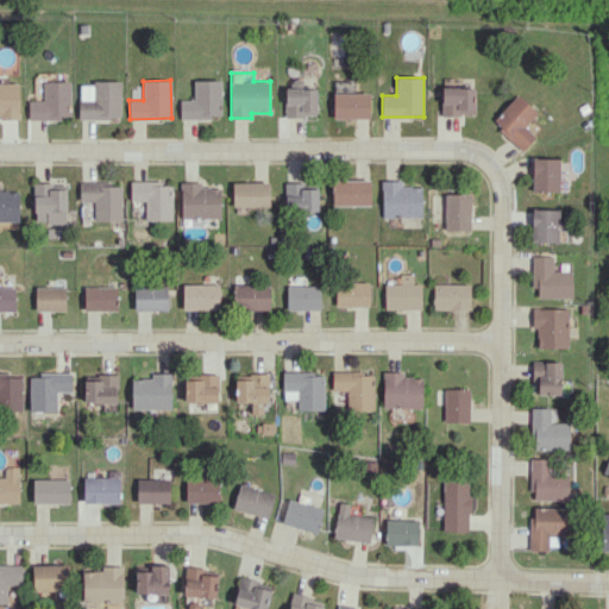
[(194,81),(194,100),(181,100),(181,119),(221,118),(220,80),(194,81)]
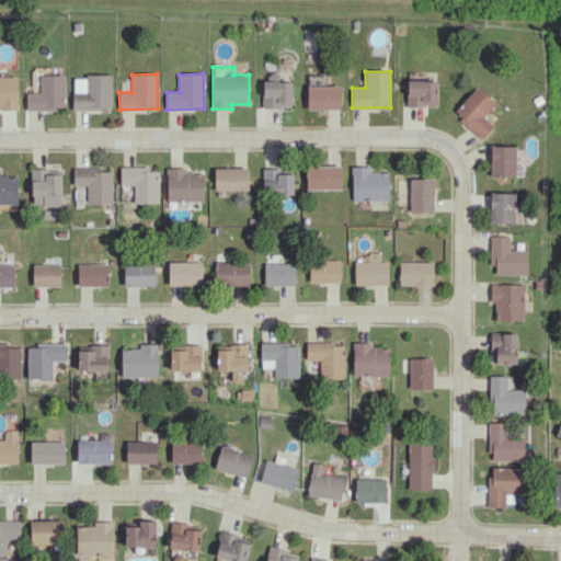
[(64,75),(39,75),(39,92),(26,93),(26,110),(65,109),(64,75)]
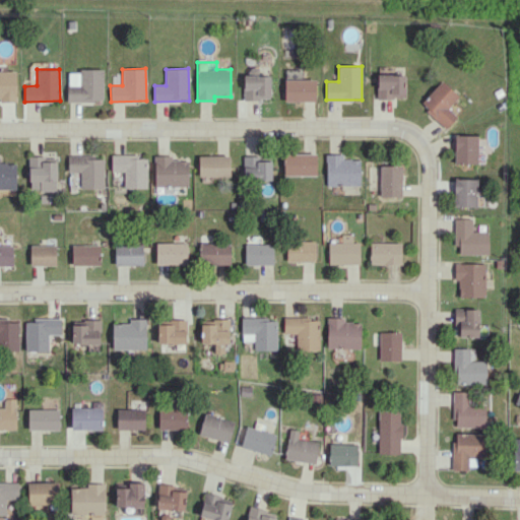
[(0,100),(15,100),(16,71),(0,70),(0,100)]
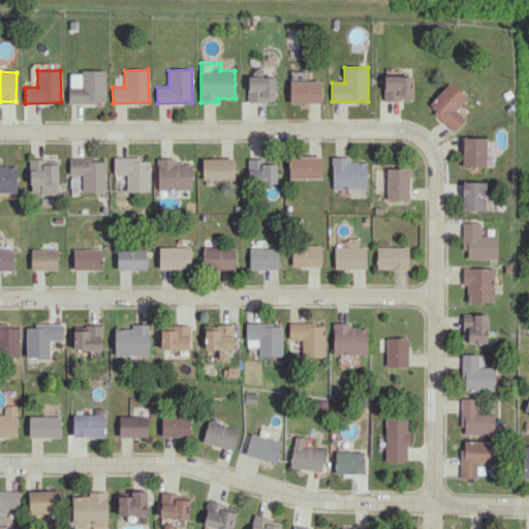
[(104,71),(68,71),(69,103),(105,103),(104,71)]
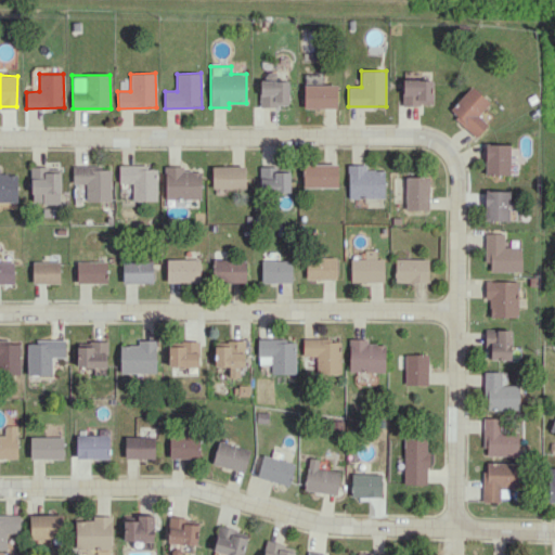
[(402,104),(431,105),(433,80),(402,79),(402,104)]
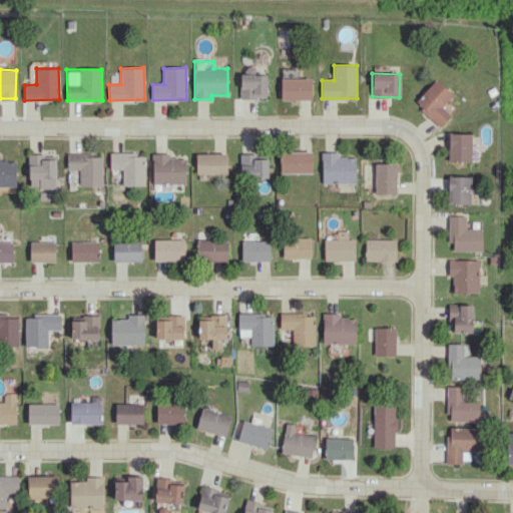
[(239,98),(267,98),(267,74),(239,74),(239,98)]
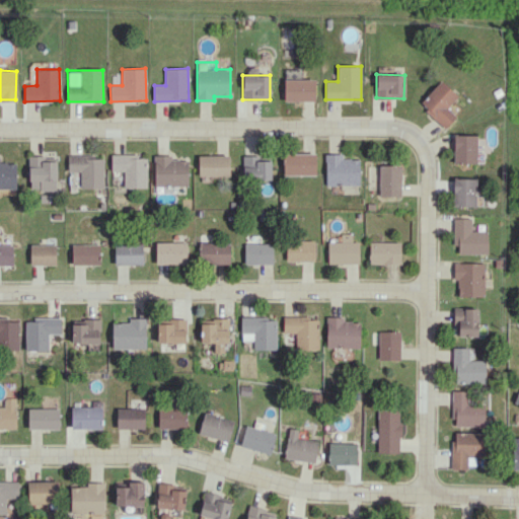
[(315,101),(315,79),(284,78),(284,100),(315,101)]
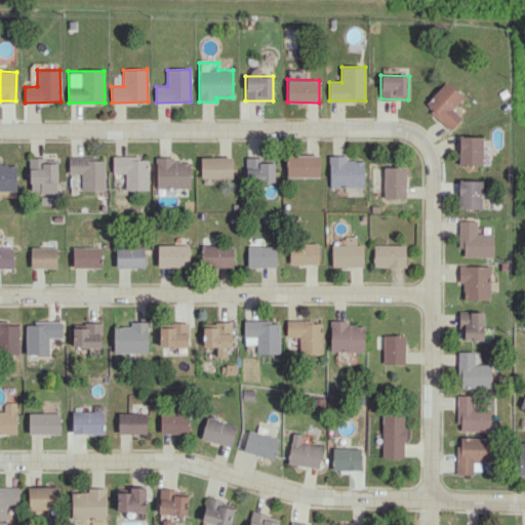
[(423,105),(450,129),(461,118),(452,109),(462,96),(446,81),(423,105)]
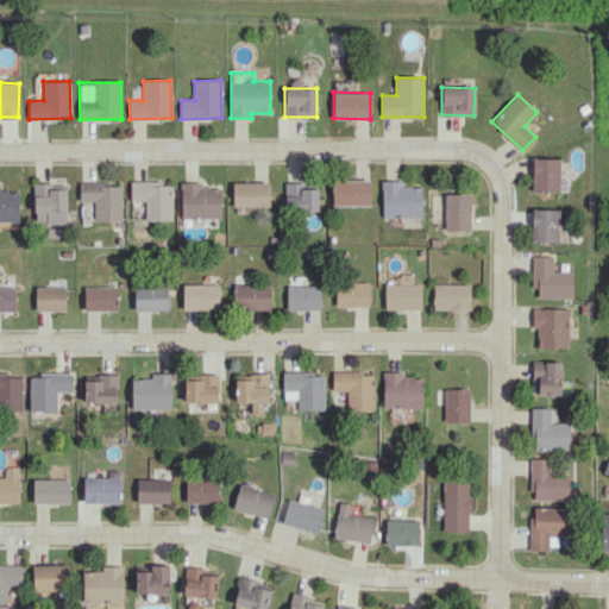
[(559,192),(560,158),(532,158),(532,190),(559,192)]
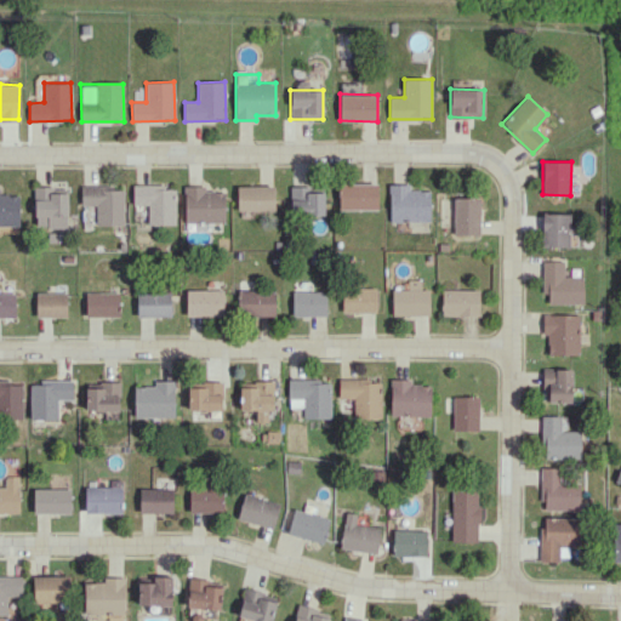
[(339,182),(339,209),(377,209),(377,183),(339,182)]
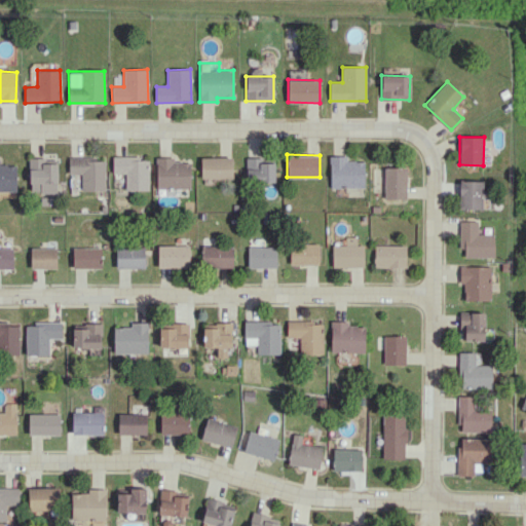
[(329,155),(347,155),(347,160),(364,160),(364,187),(329,187),(329,155)]
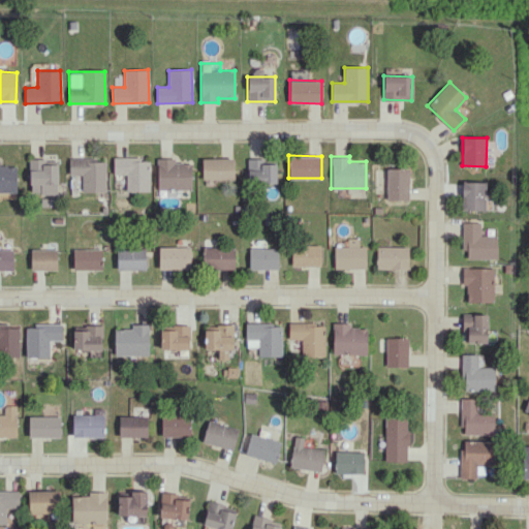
[(82,191),(105,191),(105,158),(68,158),(69,175),(82,175),(82,191)]
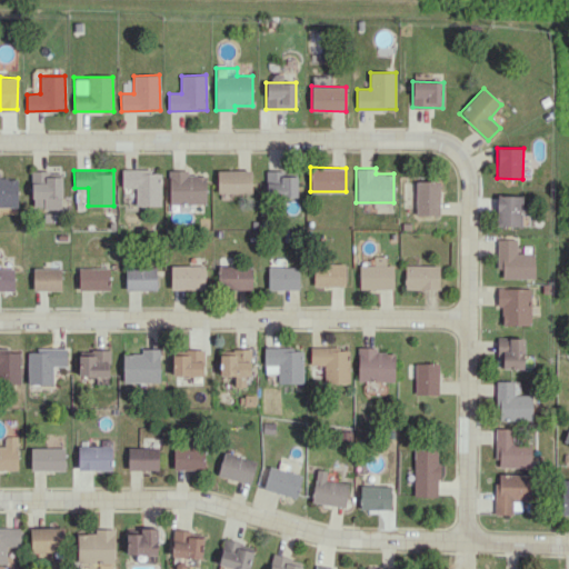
[(160,206),(161,170),(122,170),(122,187),(136,188),(136,206),(160,206)]
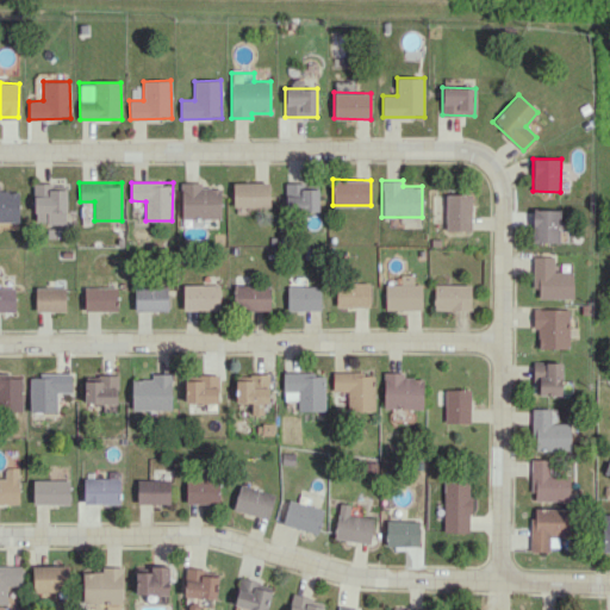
[(203,182),(181,182),(181,219),(222,218),(221,187),(203,188),(203,182)]
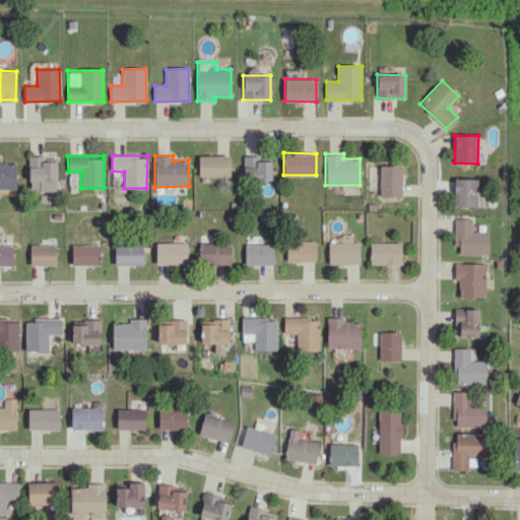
[(230,155),(198,156),(199,177),(230,176),(230,155)]
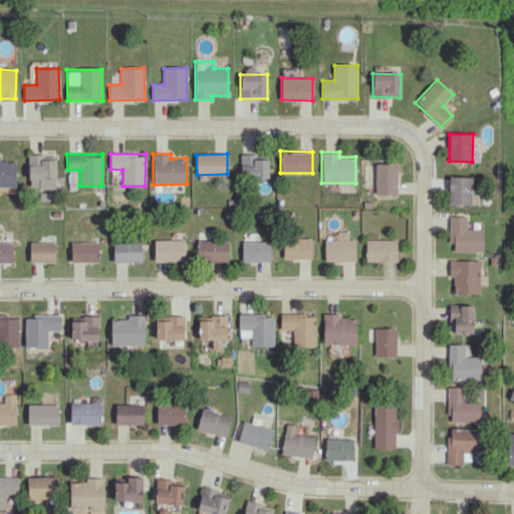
[(269,177),(268,159),(254,159),(253,154),(240,154),(241,178),(269,177)]
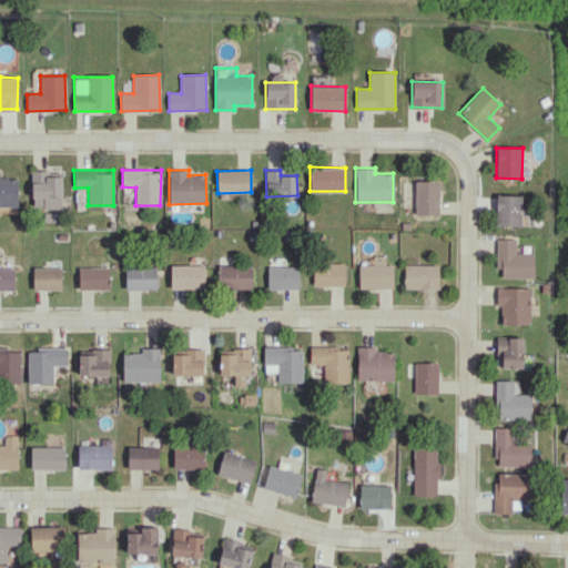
[(31,209),(62,208),(61,171),(31,171),(31,209)]
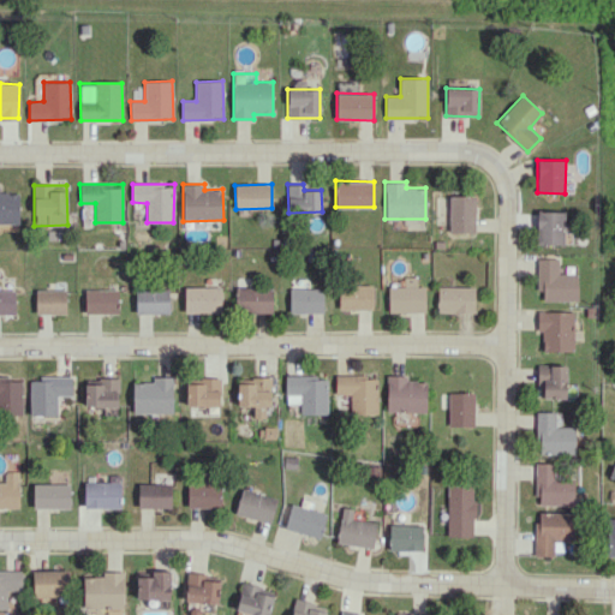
[(0,224),(19,224),(19,192),(0,192),(0,224)]
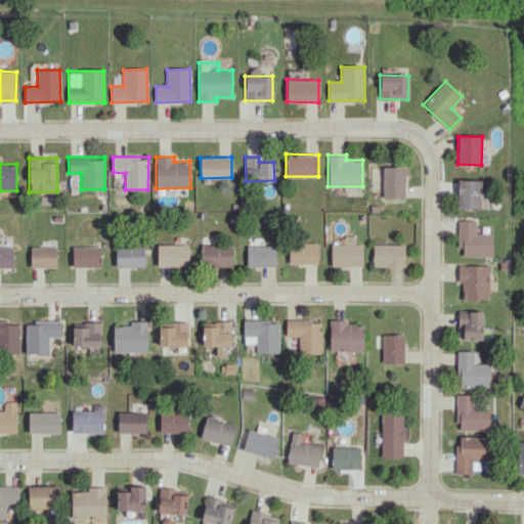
[(384,167),(383,197),(404,197),(405,167),(384,167)]
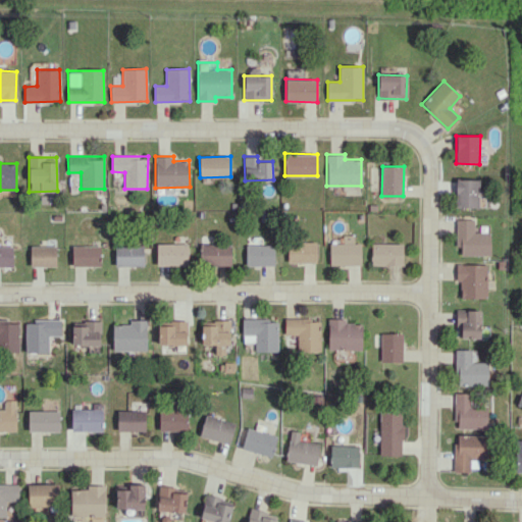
[(479,179),(457,178),(456,207),(478,208),(479,179)]
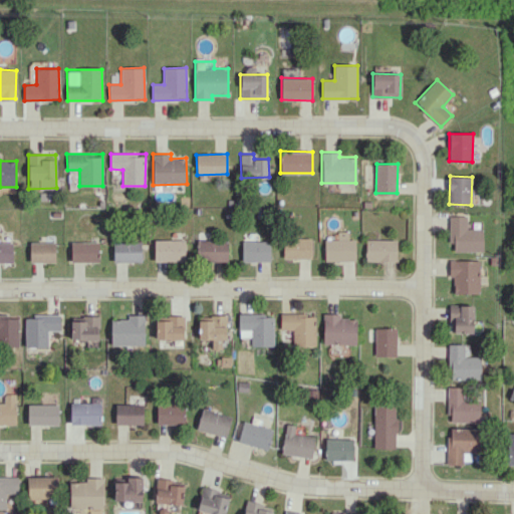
[(451,252),(483,251),(482,228),(467,228),(467,216),(450,216),(451,252)]
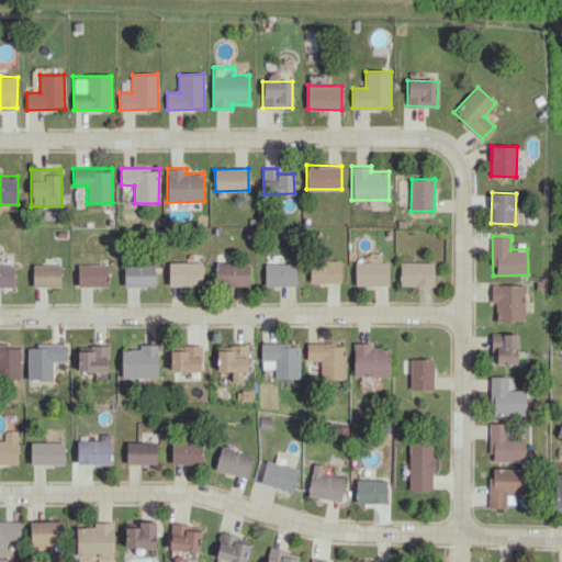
[(308,282),(340,282),(340,259),(310,259),(308,282)]
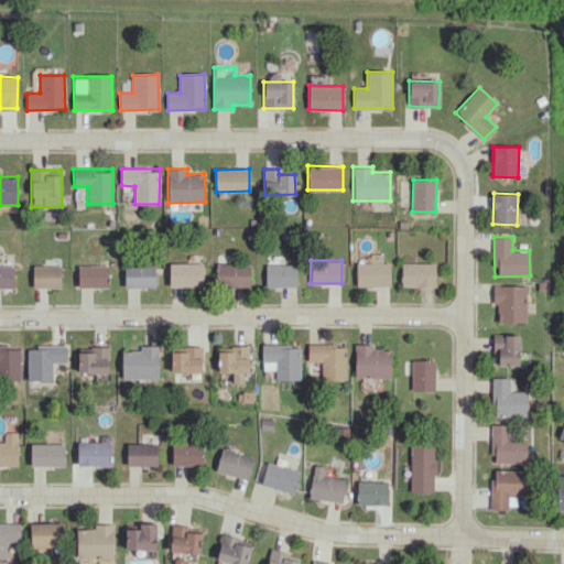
[(401,262),(401,285),(434,286),(434,263),(401,262)]
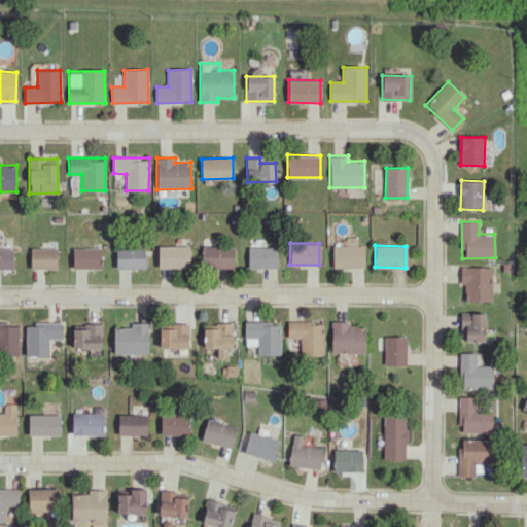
[(159,246),(159,268),(189,268),(189,246),(159,246)]
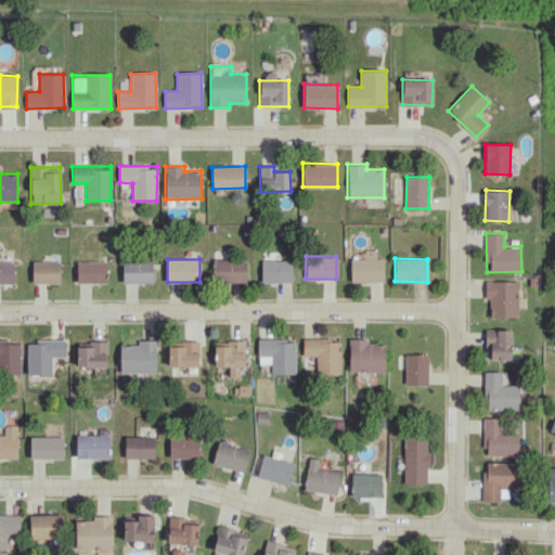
[(246,259),(246,282),(215,281),(215,259),(246,259)]
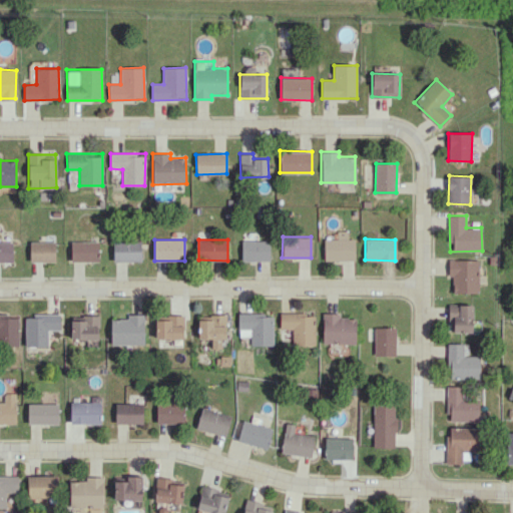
[(325,239),(325,261),(355,261),(355,239),(325,239)]
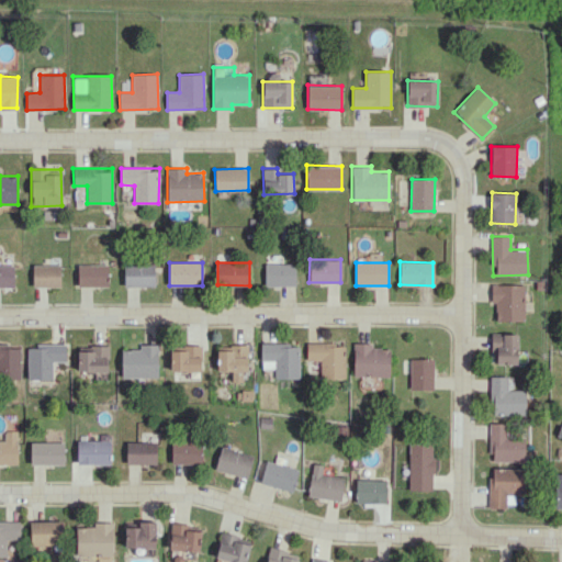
[(266,263),(266,285),(295,285),(295,263),(266,263)]
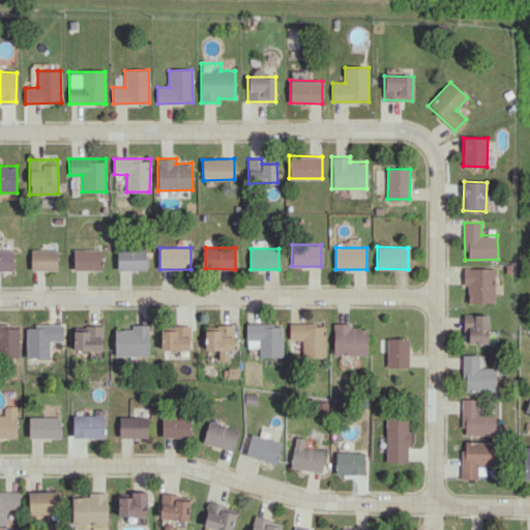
[(32,249),(32,270),(57,270),(57,249),(32,249)]
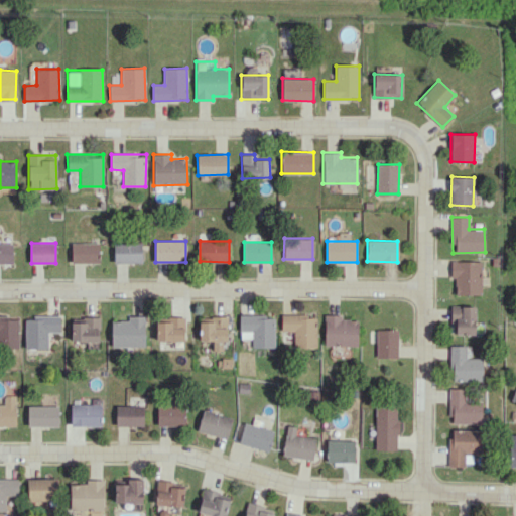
[(73,243),(73,263),(99,263),(100,244),(73,243)]
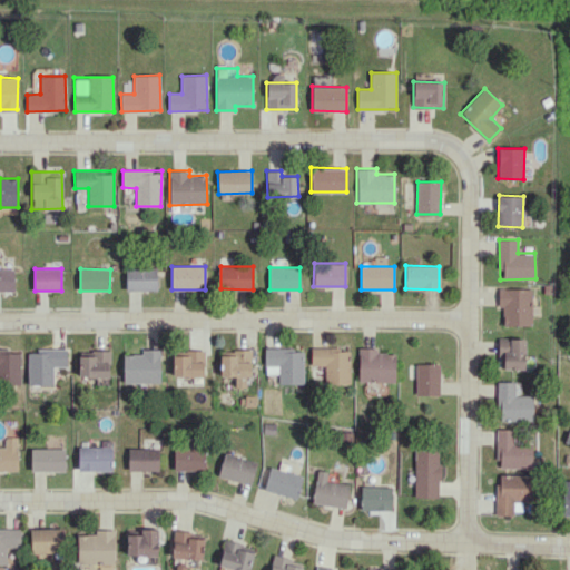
[(127,268),(127,290),(157,290),(157,268),(127,268)]
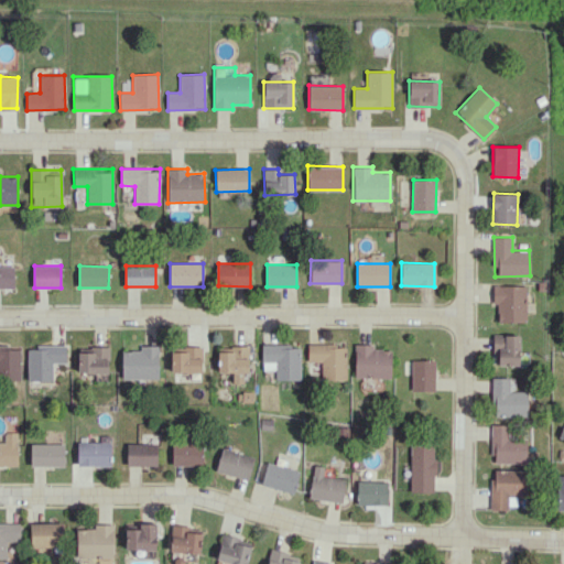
[(0,267),(0,288),(15,288),(15,267),(0,267)]
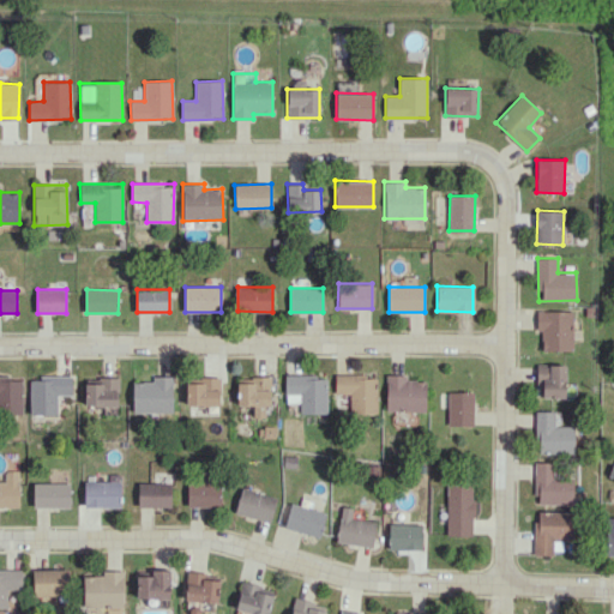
[(541,350),(571,350),(572,311),(536,309),(536,330),(542,330),(541,350)]
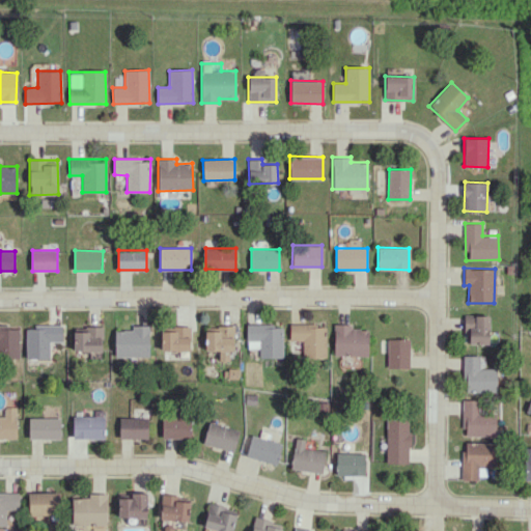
[(490,315),(464,314),(464,343),(488,344),(490,315)]
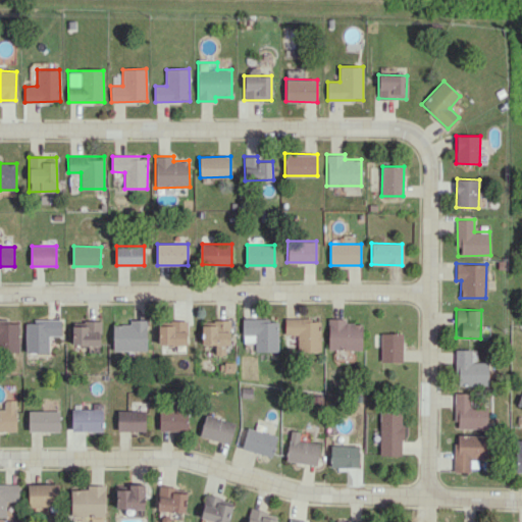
[(0,318),(0,351),(19,351),(18,323),(7,323),(7,319),(0,318)]
